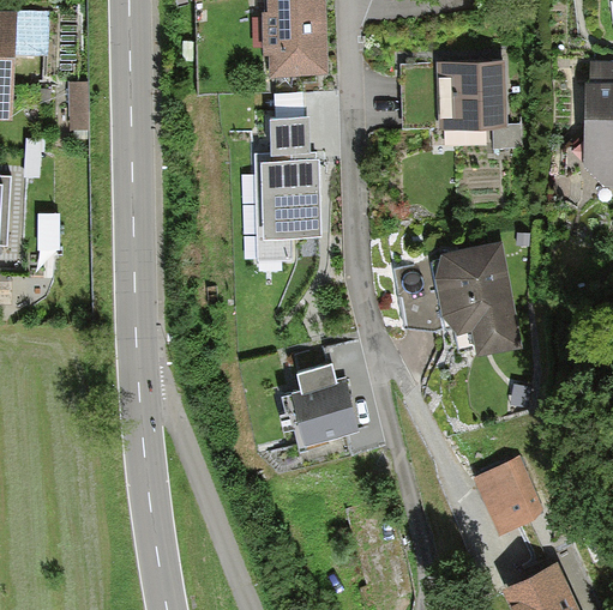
[(324,71),(323,0),(269,0),(270,6),(263,6),(263,49),(270,49),(270,71),(324,71)]
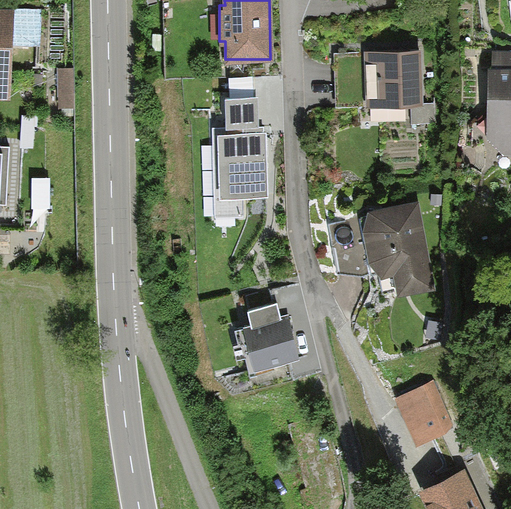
[(0,87),(9,87),(11,16),(0,15),(0,87)]
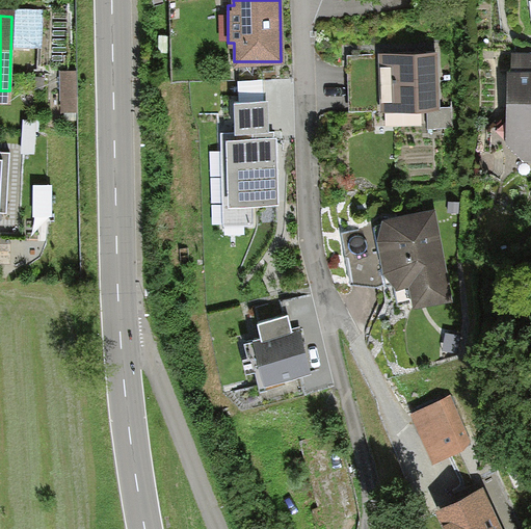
[(507,68),(506,144),(523,162),(530,162),(530,53),(511,53),(511,68),(507,68)]
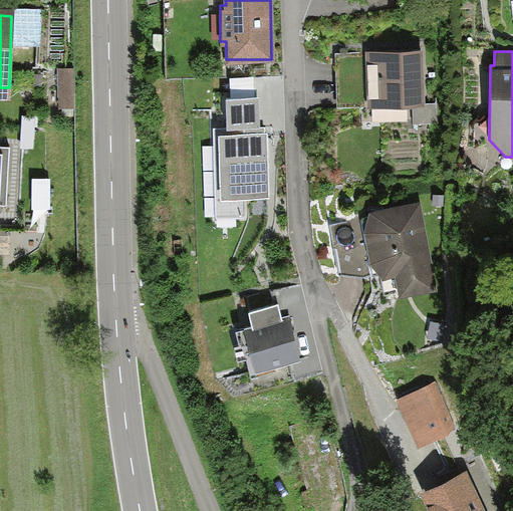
[(420,56),(336,58),(337,111),(414,108),(414,129),(436,129),(435,115),(422,115),(420,56)]
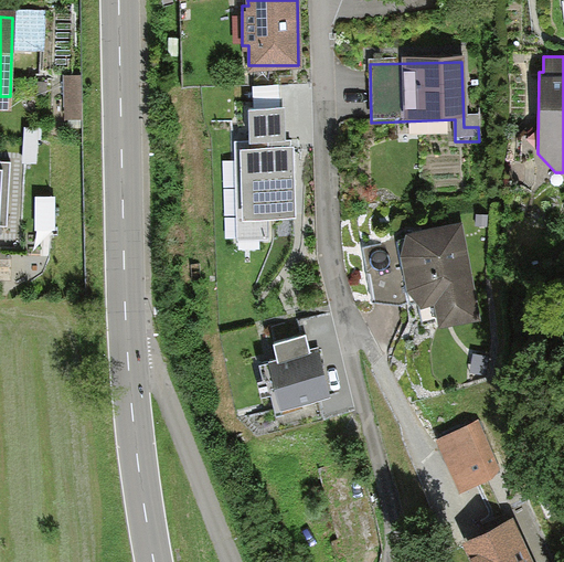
[(65,75),(66,119),(83,119),(82,75),(65,75)]
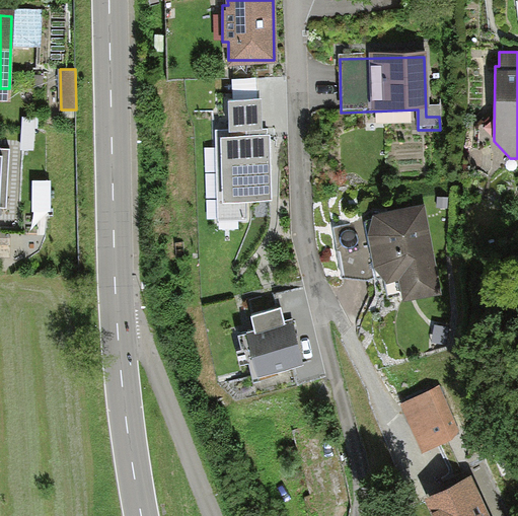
[(227,127),(214,128),(217,220),(245,219),(244,199),(270,198),(269,142),(268,128),(260,128),(259,96),(226,97),(227,127)]
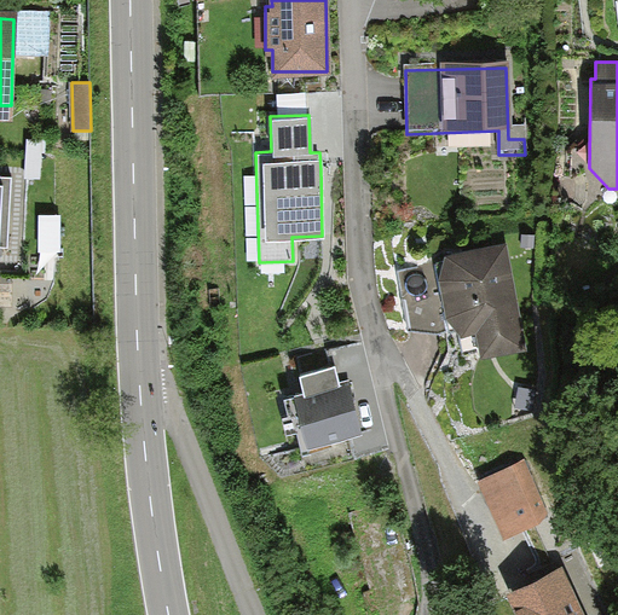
[(506,244),(445,254),(443,265),(397,271),(408,328),(448,334),(458,332),(462,354),(480,352),(480,357),(521,350),(506,244)]
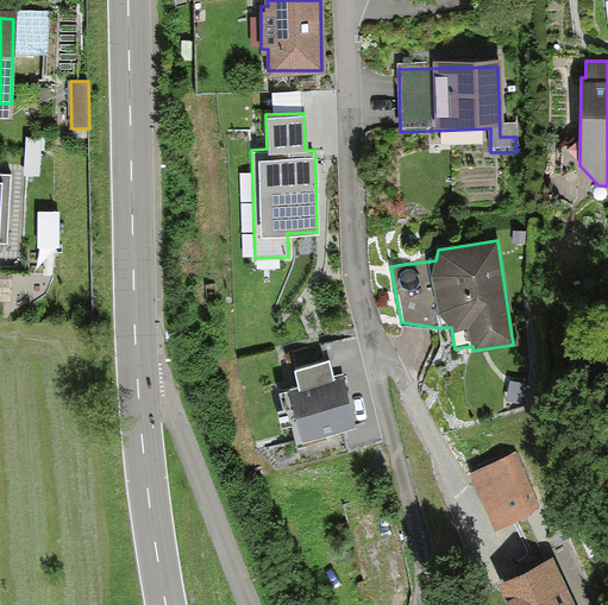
[(331,359),(295,366),(298,382),(290,383),(292,386),(281,389),(284,405),(279,407),(282,422),(292,421),(296,441),(355,429),(343,373),(333,375),(331,359)]
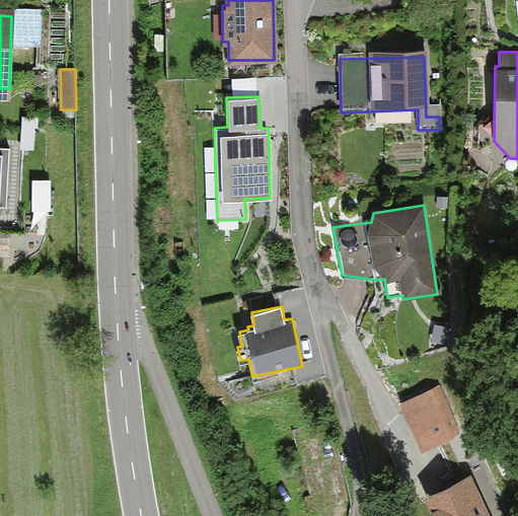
[(440,385),(400,402),(422,451),(461,434),(440,385)]
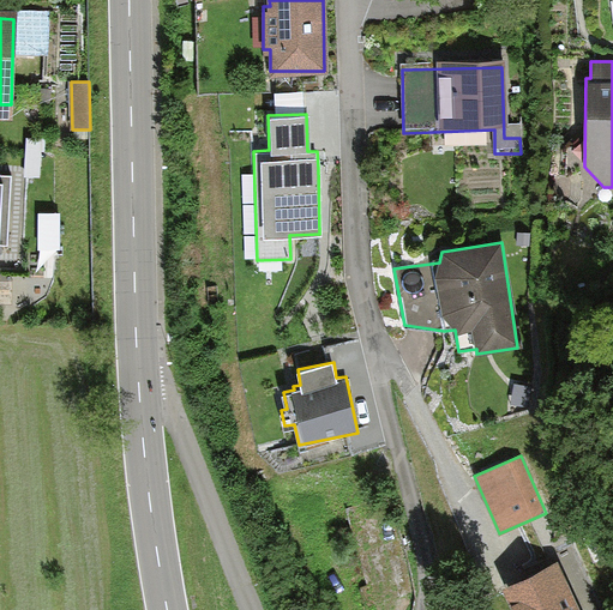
[(500,591),(509,609),(578,609),(557,565),(500,591)]
